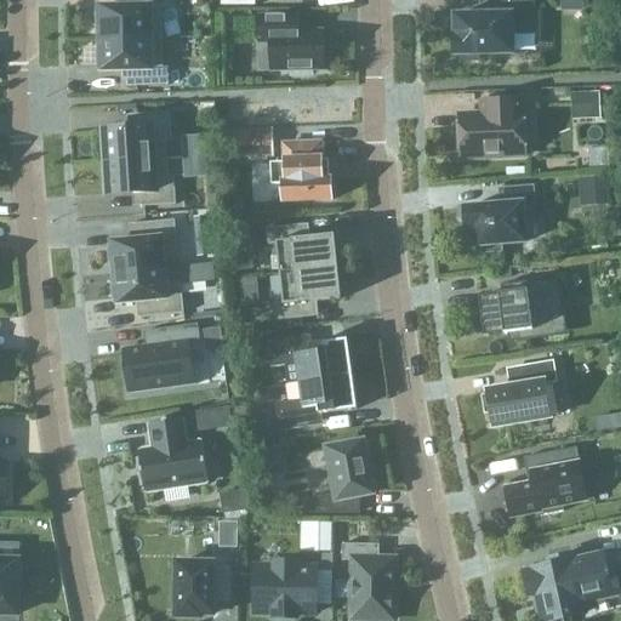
[(100,40),(161,39),(161,9),(166,9),(166,0),(125,0),(126,7),(100,7),(100,13),(95,13),(95,29),(100,28),(100,40)]
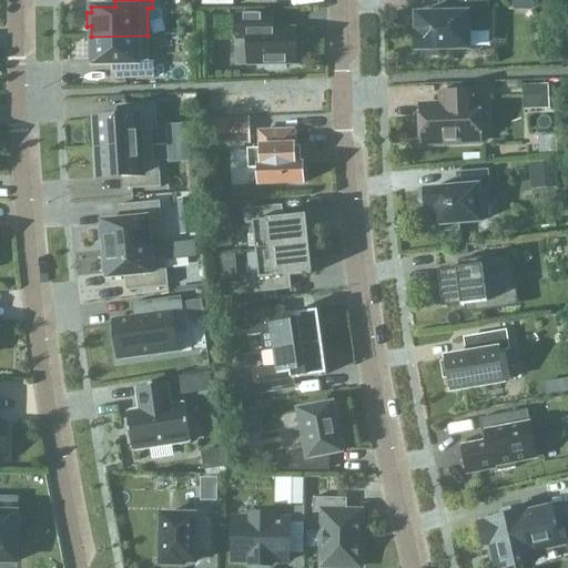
[(160,0),(160,10),(182,11),(182,0),(160,0)]
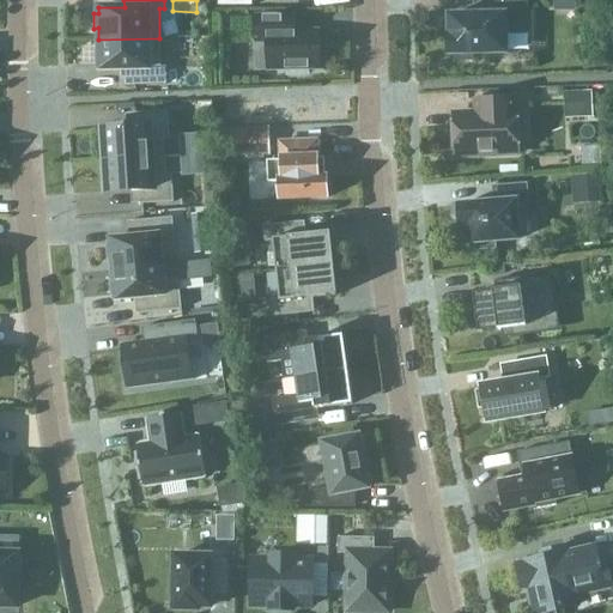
[(495,0),(495,14),(448,16),(449,35),(448,35),(449,55),(454,55),(455,60),(471,60),(471,54),(505,54),(505,31),(527,30),(526,0),(495,0)]
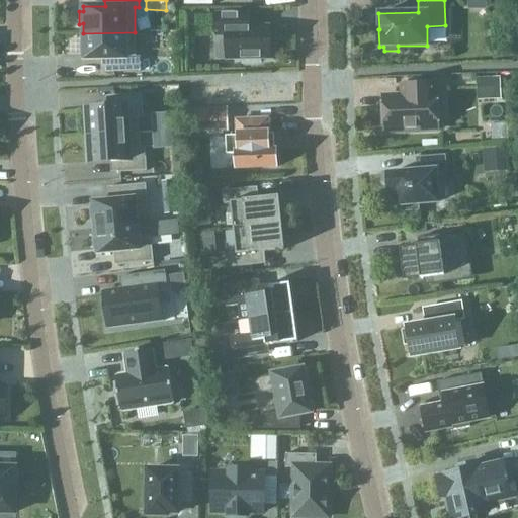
[(249,13),(214,13),(216,36),(225,36),(226,59),(243,59),(243,63),(259,63),(259,59),(269,59),(269,52),(273,52),(273,35),(269,35),(269,26),(249,26),(249,13)]
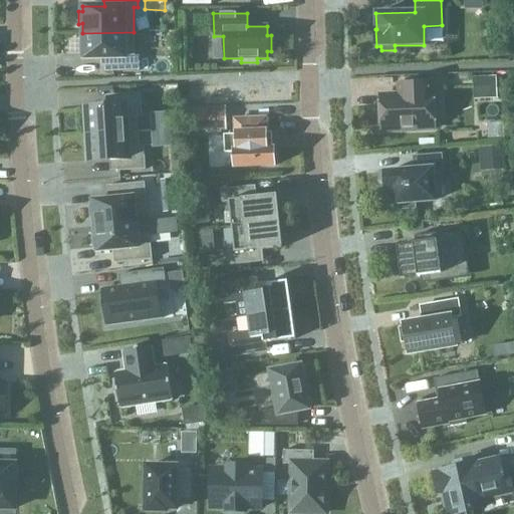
[(134,32),(82,33),(82,42),(78,42),(79,54),(83,54),(83,59),(105,58),(105,72),(140,70),(139,56),(134,56),(134,32)]
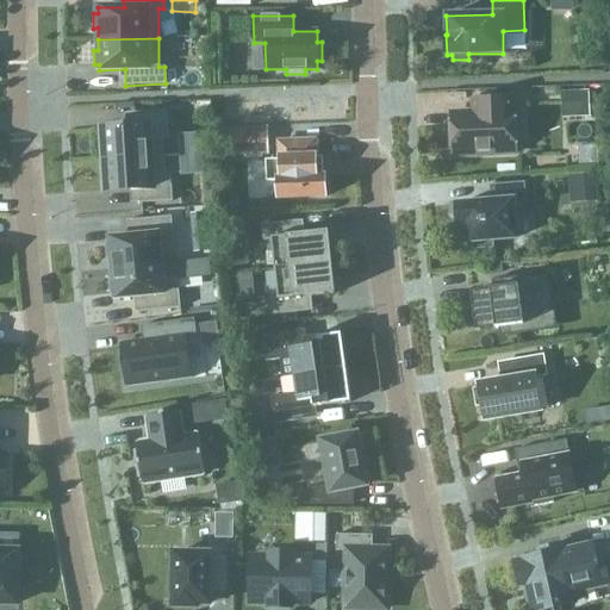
[(174,81),(175,93),(194,93),(194,81),(174,81)]
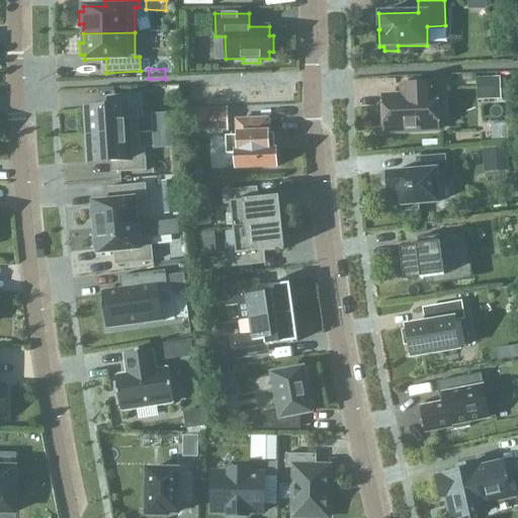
[(383,132),(438,130),(437,95),(433,95),(433,83),(402,84),(403,96),(381,97),(383,132)]
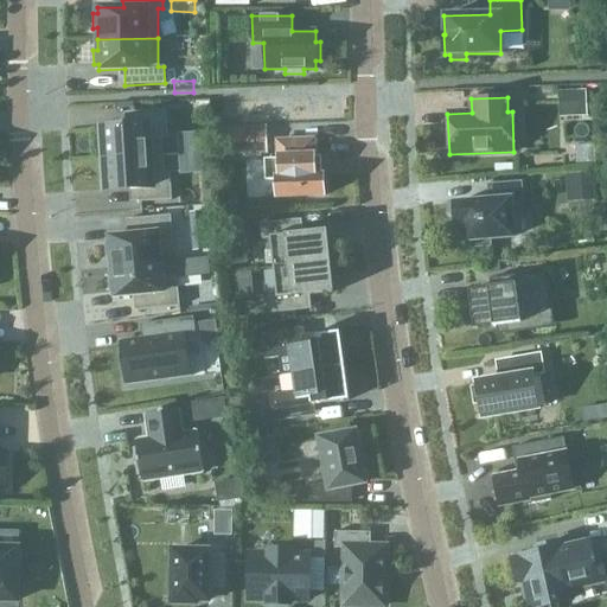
[(567,103),(562,123),(586,131),(590,110),(567,103)]
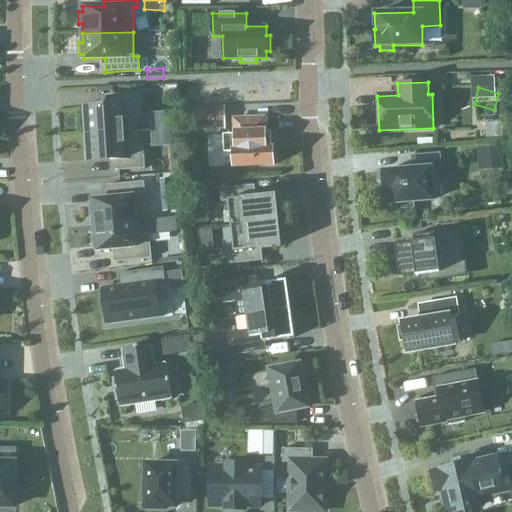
[(113,107),(84,108),(86,134),(137,131),(136,117),(141,116),(139,93),(112,95),(113,107)]
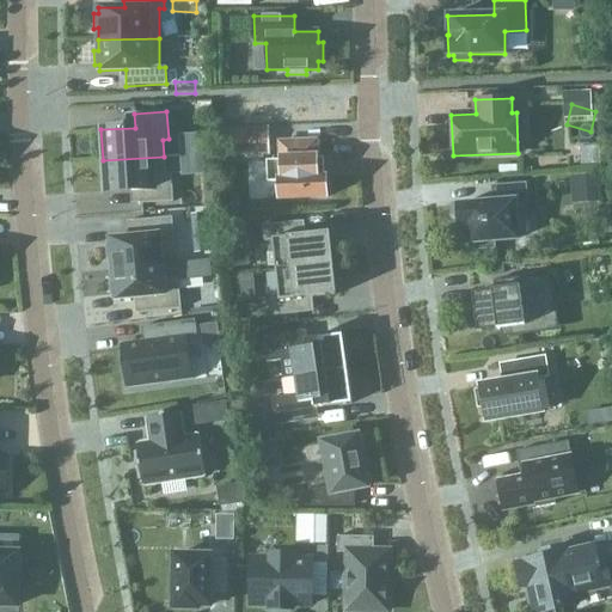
[(224,133),(225,154),(267,153),(265,130),(224,133)]
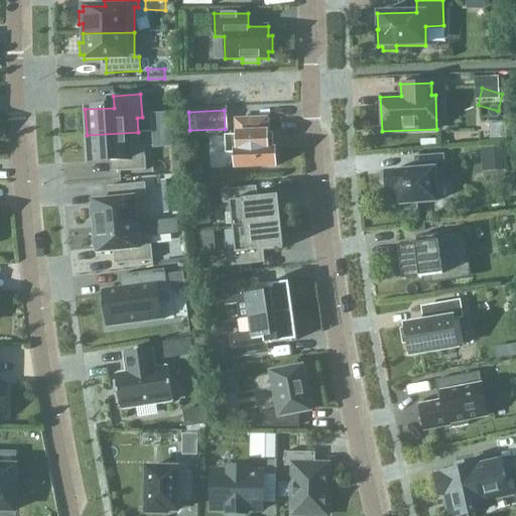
[(266,120),(236,121),(237,135),(225,136),(225,153),(235,153),(236,167),(275,166),(274,149),(267,149),(266,120)]
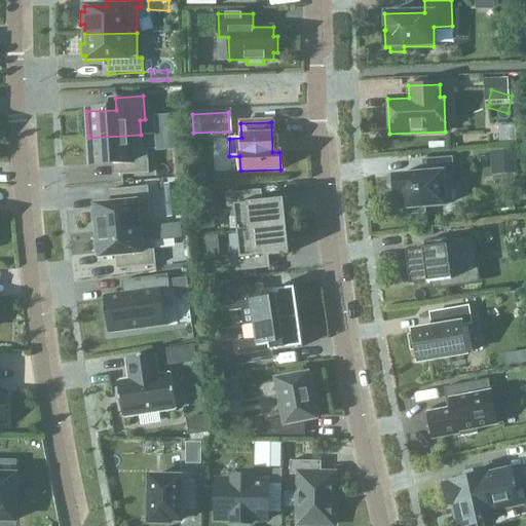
[(141,135),(88,138),(90,165),(119,163),(119,176),(148,174),(147,150),(142,150),(141,135)]
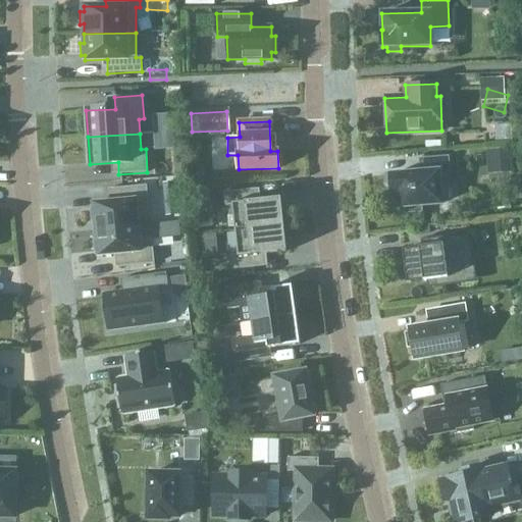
[(510,175),(512,154),(490,153),(489,174),(510,175)]
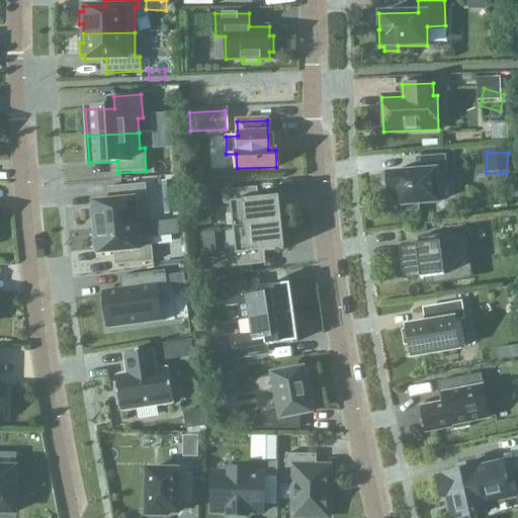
[(418,171),(386,174),(389,191),(392,191),(393,206),(397,205),(398,211),(418,210),(417,204),(438,202),(436,181),(446,180),(444,156),(417,158),(418,171)]
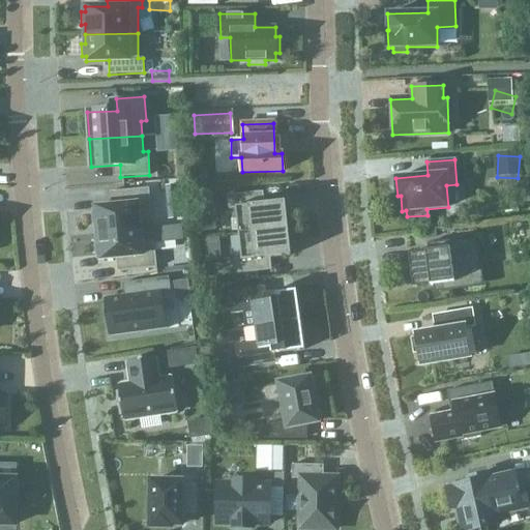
[(96,225),(97,234),(140,229),(140,222),(144,215),(151,214),(148,188),(110,192),(111,206),(94,207),(95,211),(91,212),(92,225),(96,225)]
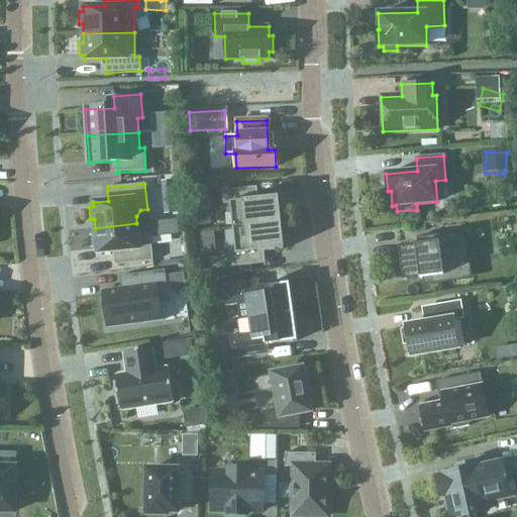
[(279,197),(250,200),(249,188),(221,191),(222,204),(230,203),(232,228),(281,223),(279,197)]
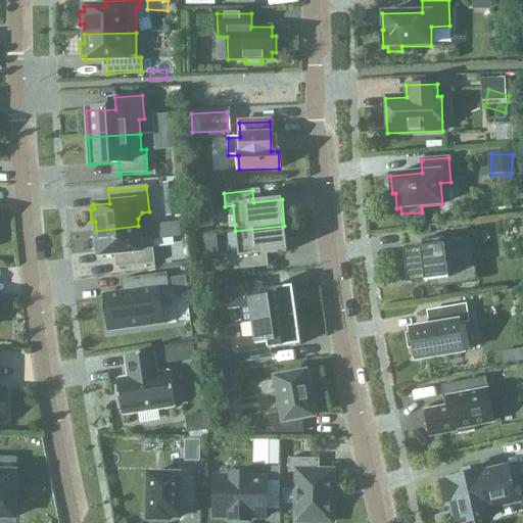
[(138,226),(96,231),(97,240),(93,240),(94,252),(98,252),(98,256),(114,254),(115,269),(154,265),(151,238),(145,239),(139,234),(138,226)]
